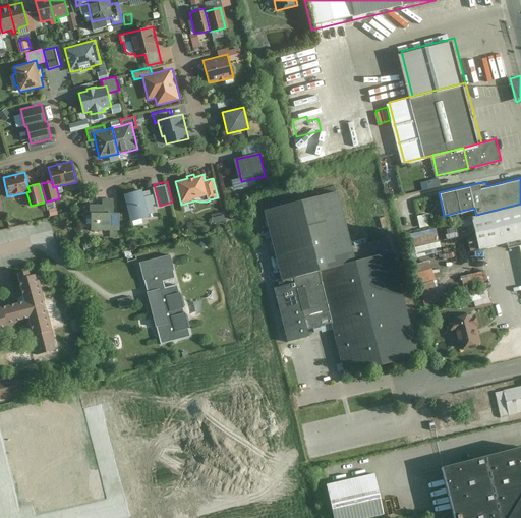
[(323,322),(331,320),(317,266),(355,256),(337,186),(263,206),(282,281),(272,284),(286,341),(308,336),(306,326),(323,322)]
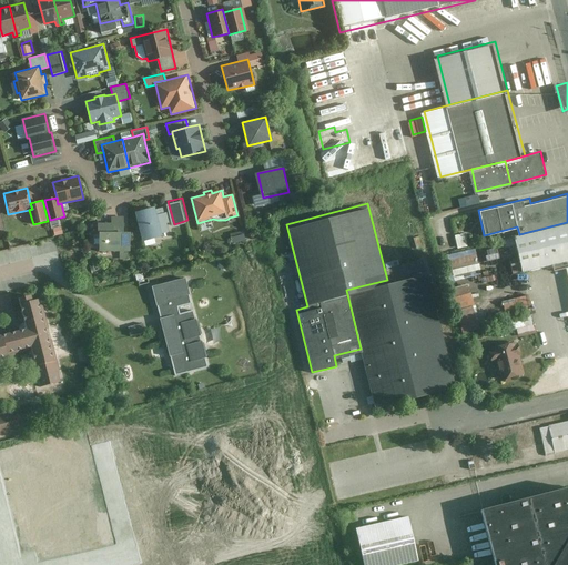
[(164,205),(138,213),(145,243),(173,235),(164,205)]
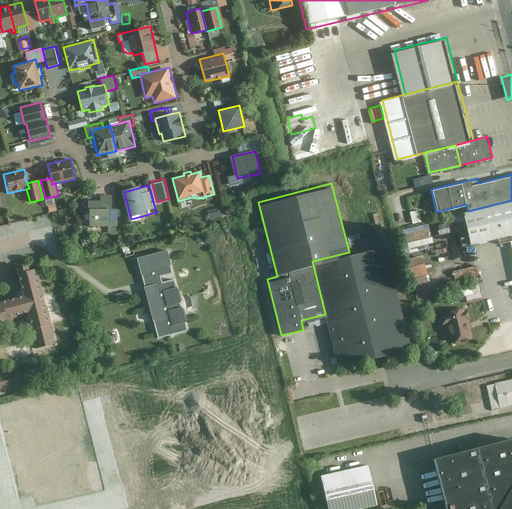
[(511,200),(468,211),(465,211),(462,212),(470,243),(500,236),(501,241),(511,238),(511,200)]
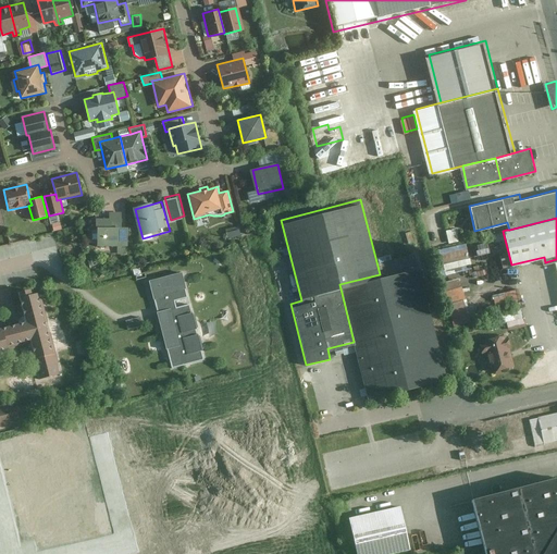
[(118,254),(127,254),(127,249),(128,249),(128,232),(113,232),(113,220),(97,220),(97,234),(99,233),(99,248),(118,248),(118,254)]
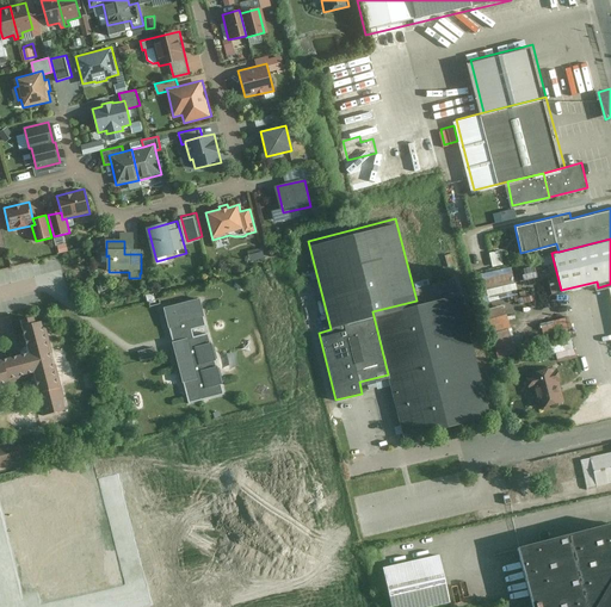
[(491,251),(494,261),(504,259),(500,247),(491,251)]
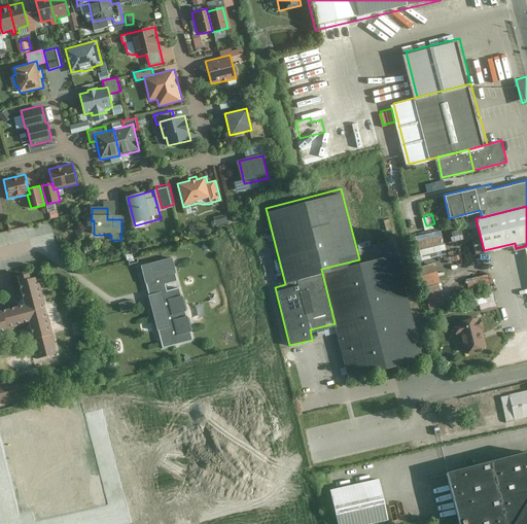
[(416,233),(419,255),(422,254),(423,263),(449,258),(444,228),(416,233)]
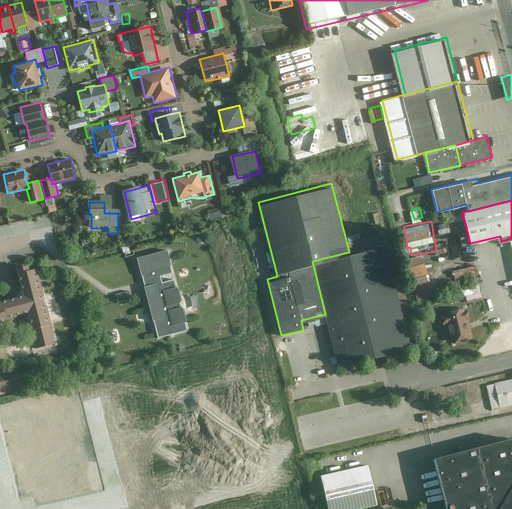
[(441,222),(441,230),(450,231),(451,223),(441,222)]
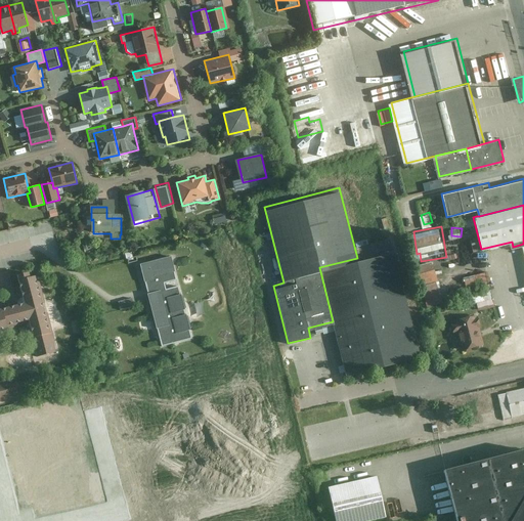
[(319,267),(333,321),(347,377),(422,358),(393,249),(357,258),(319,267)]
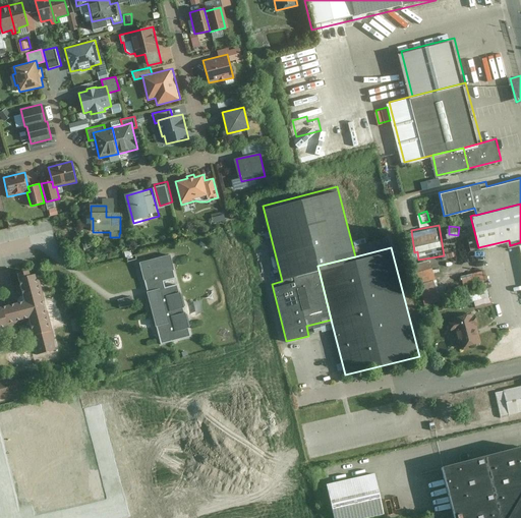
[(191,337),(168,251),(135,261),(159,346),(191,337)]
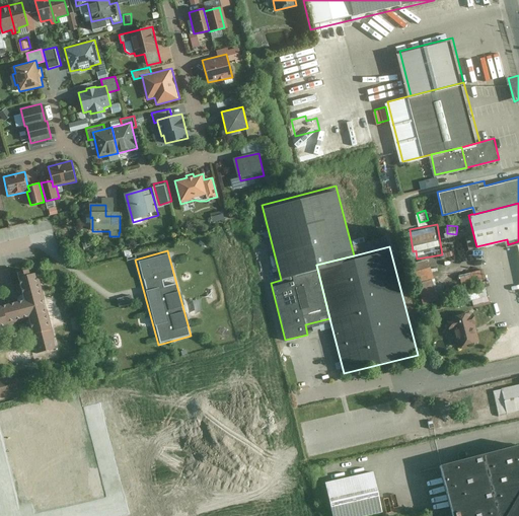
[(429,258),(412,263),(425,302),(441,297),(429,258)]
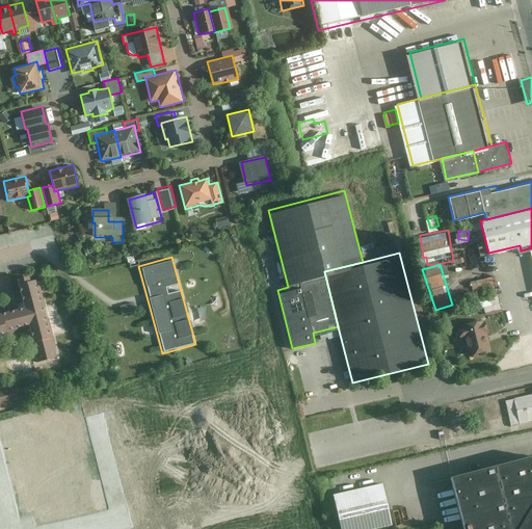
[(32,276),(30,272),(18,275),(24,299),(21,300),(18,306),(0,310),(0,404),(20,400),(15,382),(0,386),(0,332),(8,329),(8,332),(20,328),(23,340),(32,337),(38,360),(58,354),(37,275),(32,276)]
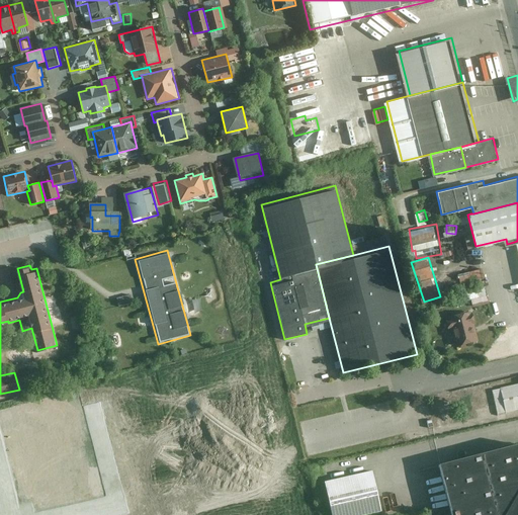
[(482,267),(460,270),(462,282),(484,279),(482,267)]
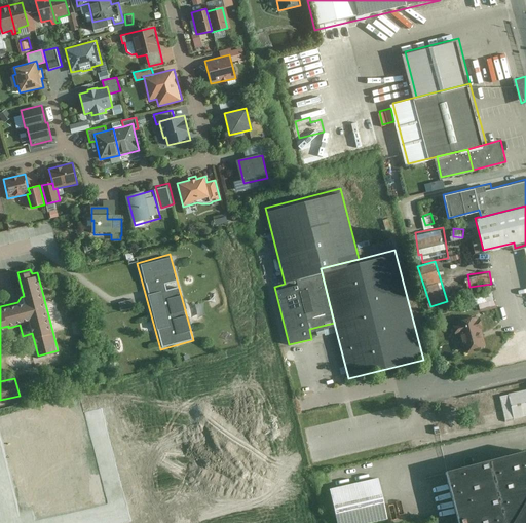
[(473,293),(475,302),(480,301),(481,306),(496,303),(492,288),(473,293)]
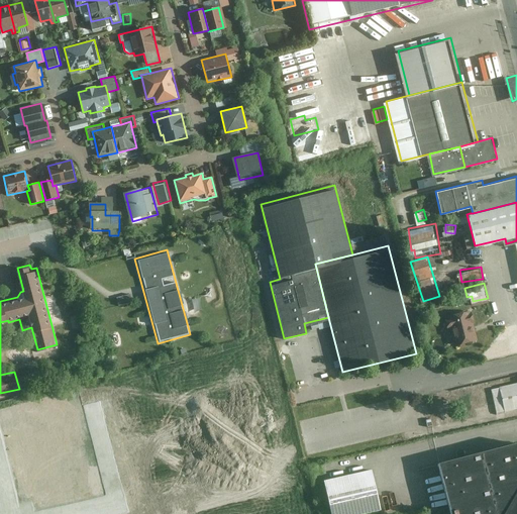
[(118,295),(120,303),(133,299),(131,291),(118,295)]
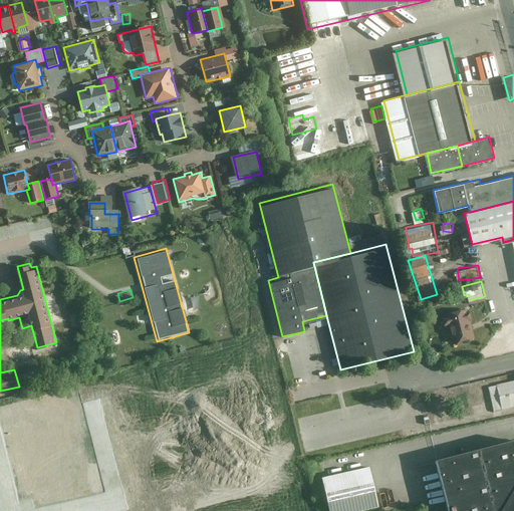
[(469,307),(466,308),(442,313),(445,326),(448,325),(452,342),(455,341),(456,343),(466,340),(466,338),(474,336),(470,319),(472,319),(469,307)]
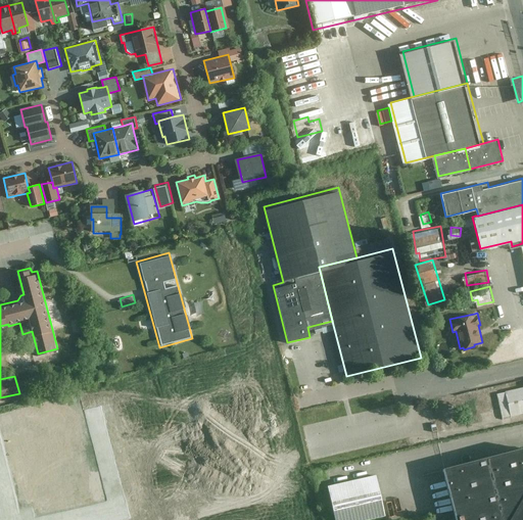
[(20,378),(31,376),(30,369),(18,371),(20,378)]
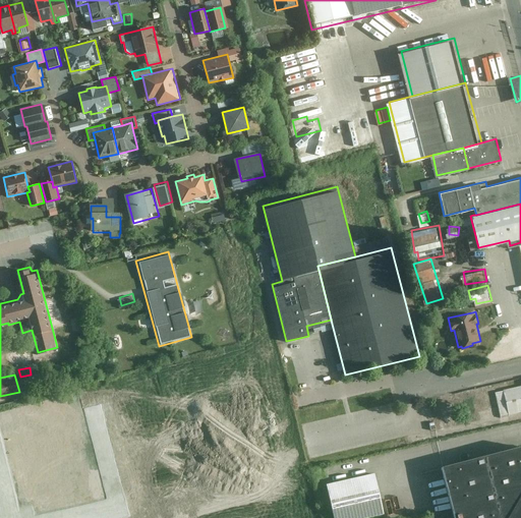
[(520,385),(495,392),(501,415),(520,410),(520,385)]
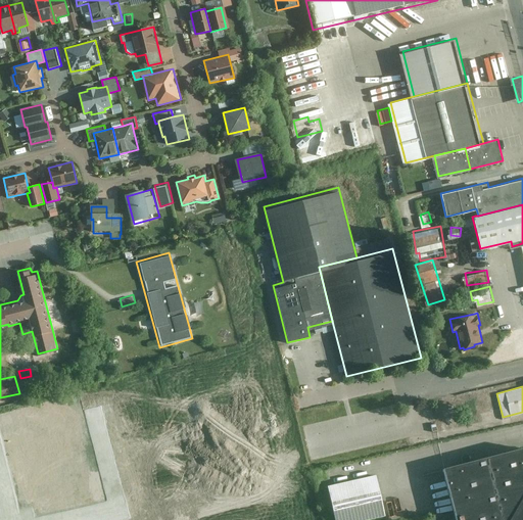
[(483,417),(488,415),(484,400),(479,402),(483,417)]
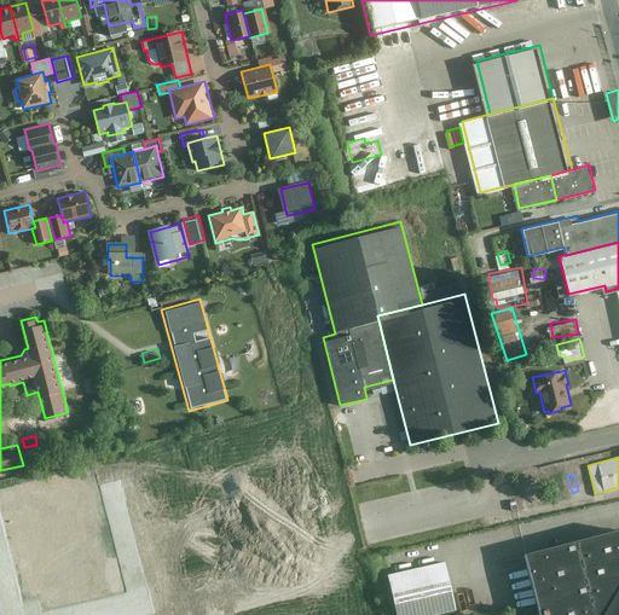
[(618,614),(618,532),(618,528),(522,552),(536,603),(538,614),(618,614)]
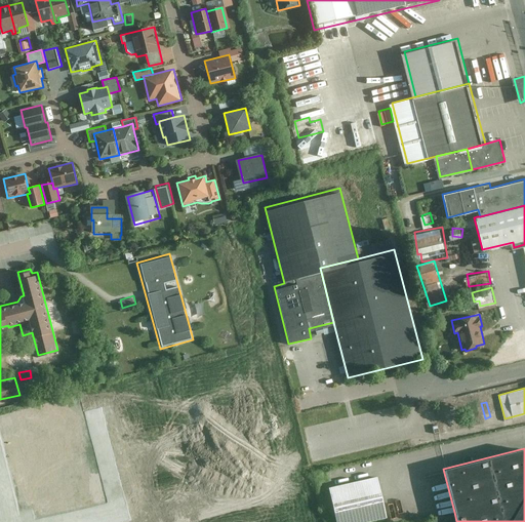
[(336,521),(364,521),(387,517),(377,476),(329,487),(336,521)]
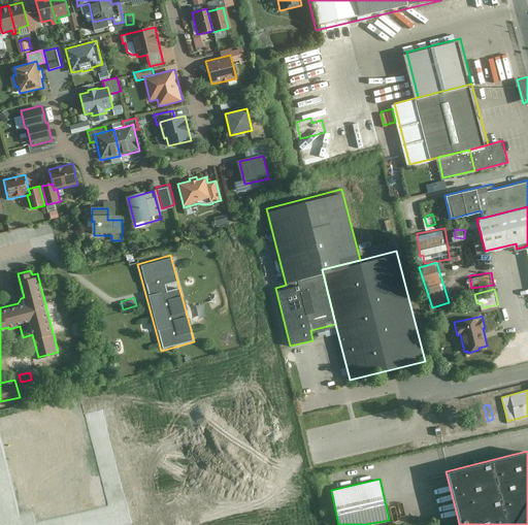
[(459,524),(457,515),(447,518),(448,524),(459,524)]
